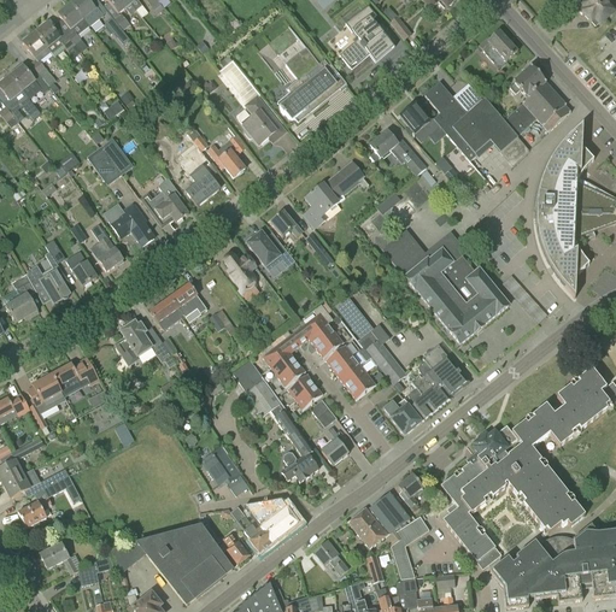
[(74,0),(71,3),(83,17),(84,17),(97,7),(91,0),(74,0)]
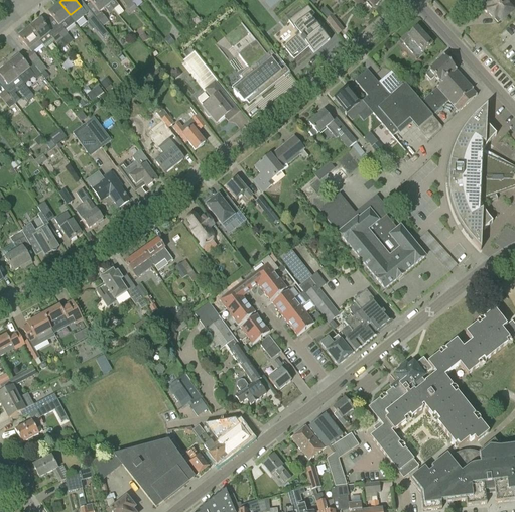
[(92,0),(100,9),(106,5),(110,10),(115,7),(110,1),(109,0),(92,0)]
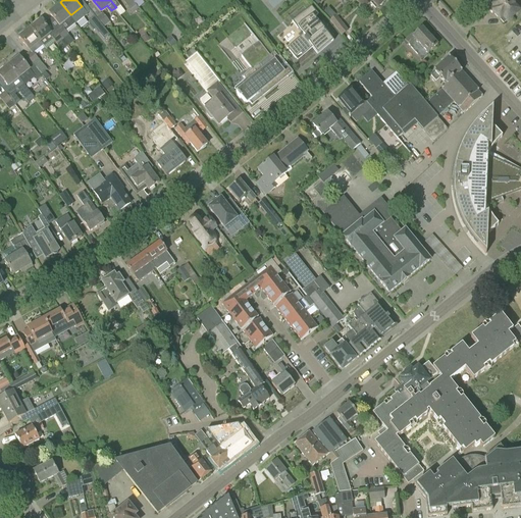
[(125,0),(134,10),(140,5),(135,0),(125,0)]
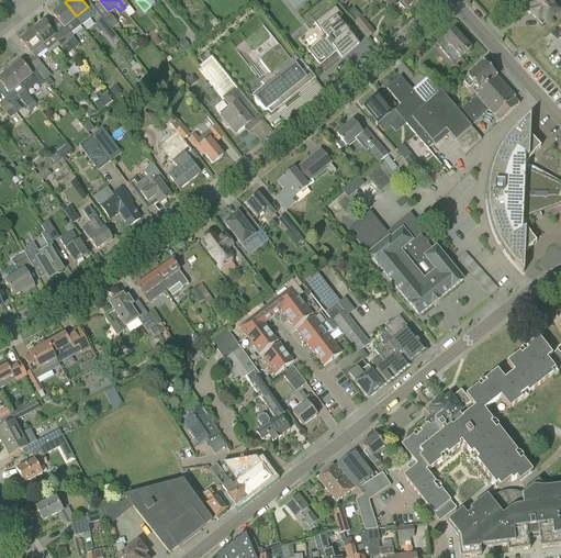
[(533,0),(528,4),(539,17),(543,21),(546,18),(547,20),(559,8),(552,0),(533,0)]
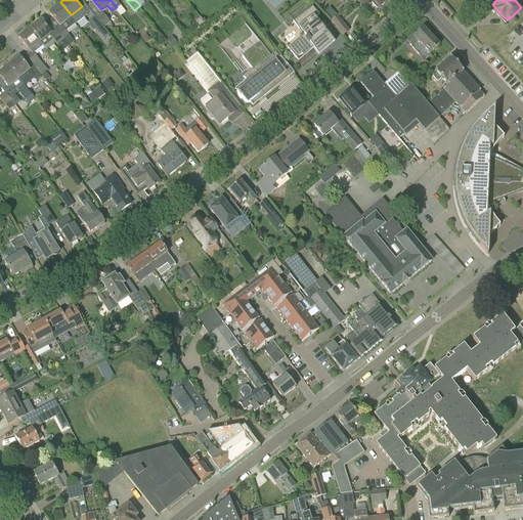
[(54,3),(49,8),(51,10),(50,11),(60,24),(56,27),(69,43),(76,38),(67,28),(62,23),(66,19),(71,25),(77,20),(72,14),(71,14),(60,2),(56,5),(54,3)]
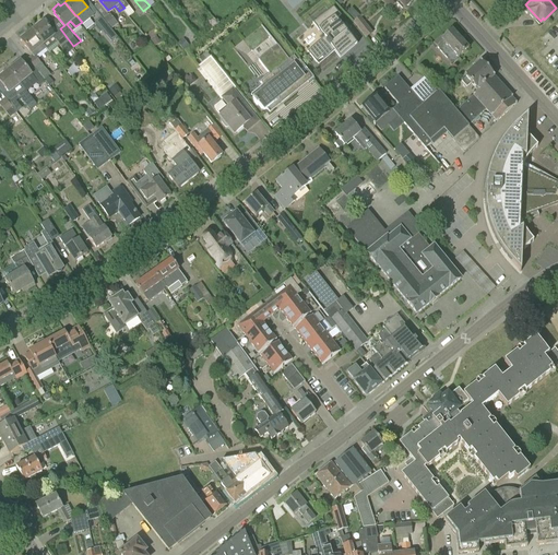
[(353,16),(359,10),(352,3),(345,11),(353,16)]
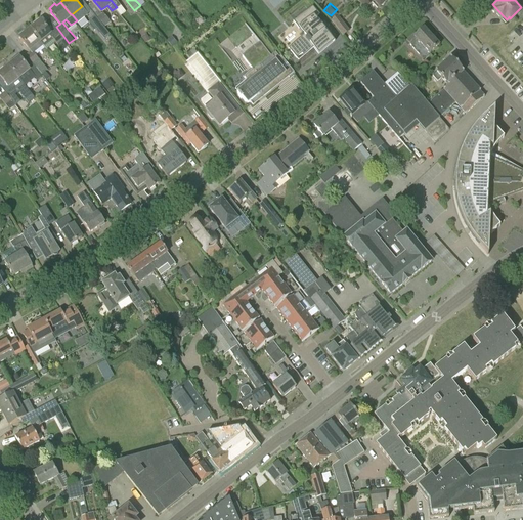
[(324,18),(320,22),(315,15),(319,12),(313,4),(303,12),(308,18),(300,26),(305,32),(289,45),(297,55),(303,51),(304,53),(313,45),(319,52),(335,39),(333,36),(337,33),(324,18)]
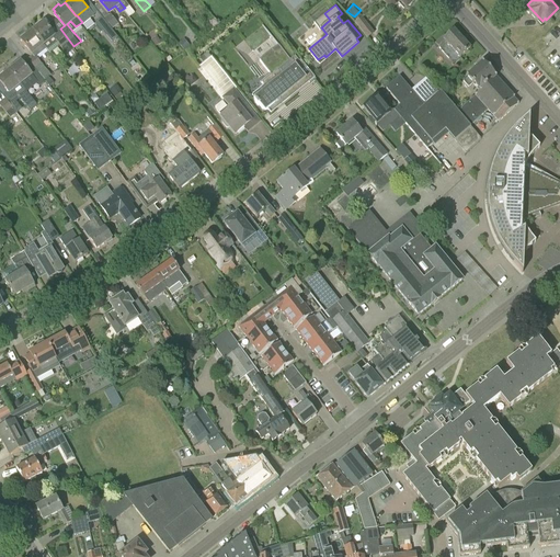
[(113,25),(120,21),(111,10),(104,15),(113,25)]
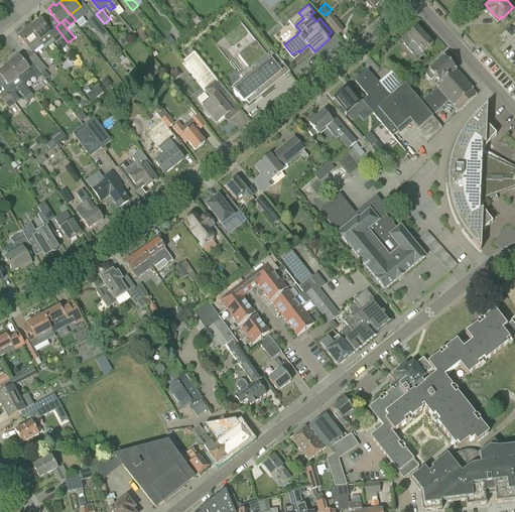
[(94,12),(89,17),(99,29),(104,25),(96,15),(94,12)]
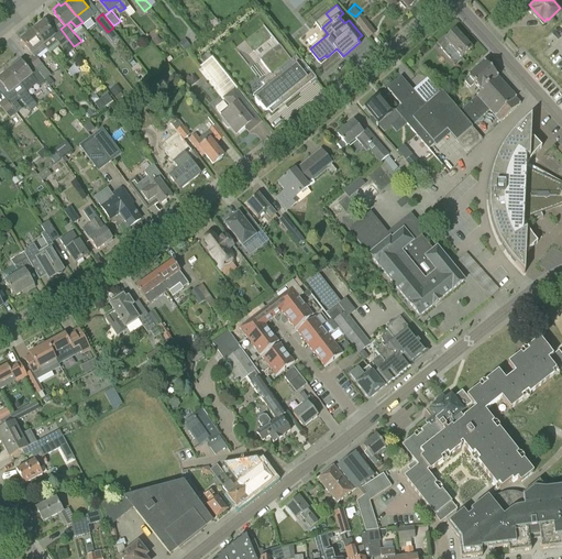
[(356,19),(368,35),(370,34),(376,29),(365,14),(364,13),(363,13),(356,19)]
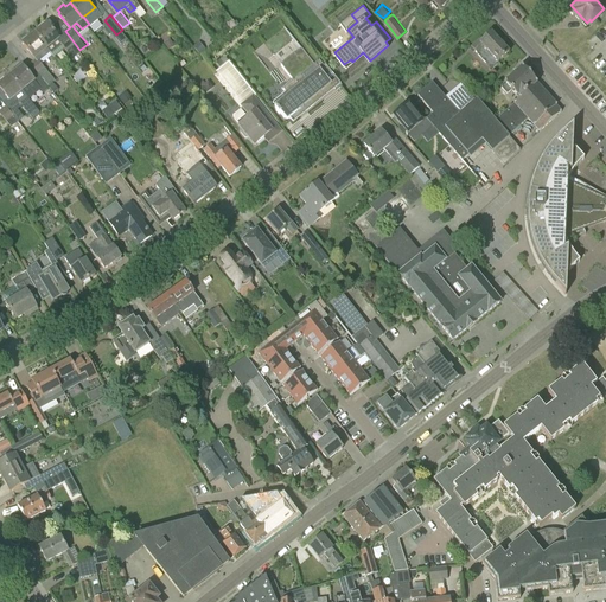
[(182,29),(187,24),(182,17),(176,21),(182,29)]
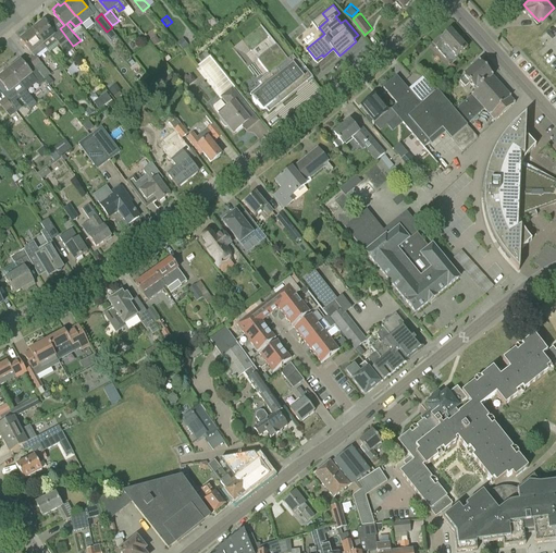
[(33,28),(44,41),(53,34),(58,38),(68,50),(73,46),(60,28),(54,33),(44,20),(41,17),(36,22),(38,24),(33,28)]
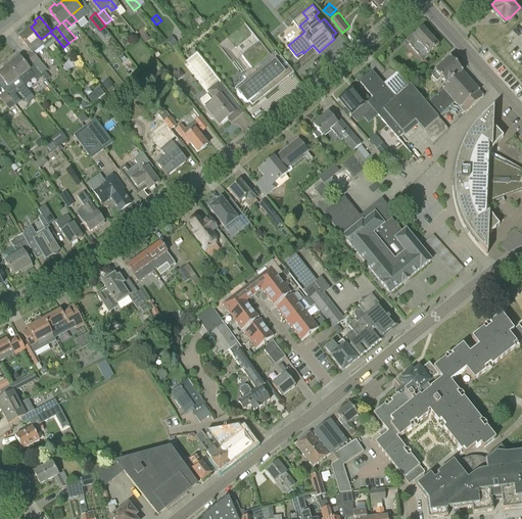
[(439,42),(423,26),(416,32),(414,30),(406,37),(412,44),(424,56),(430,51),(429,50),(439,42)]
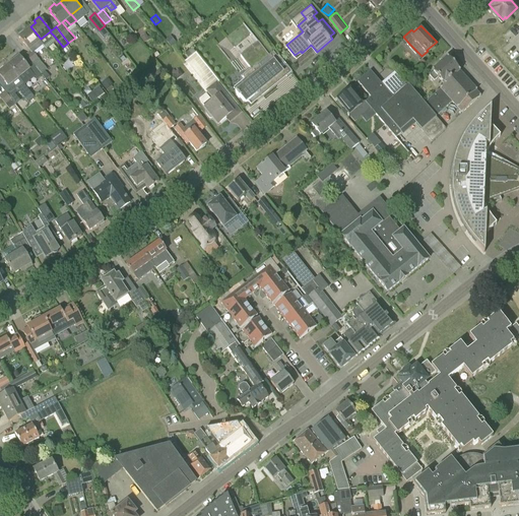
[(23,27),(18,31),(20,35),(29,48),(41,39),(30,26),(25,30),(23,27)]
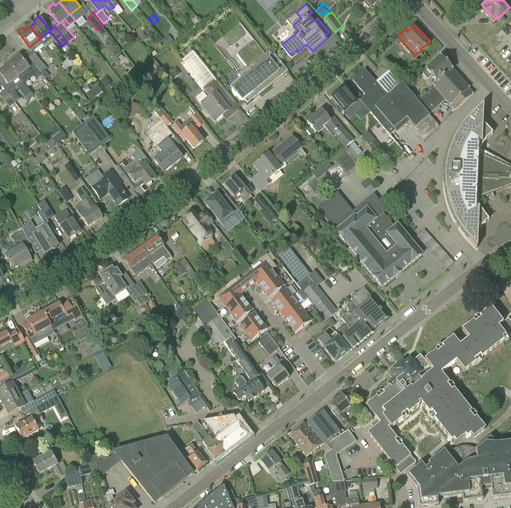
[(238,53),(248,65),(238,73),(242,78),(232,86),(234,89),(233,90),(235,93),(236,92),(240,97),(243,94),(247,99),(265,85),(271,80),(264,72),(274,64),(282,73),(288,69),(275,54),(274,55),(270,50),(267,53),(255,39),(238,53)]
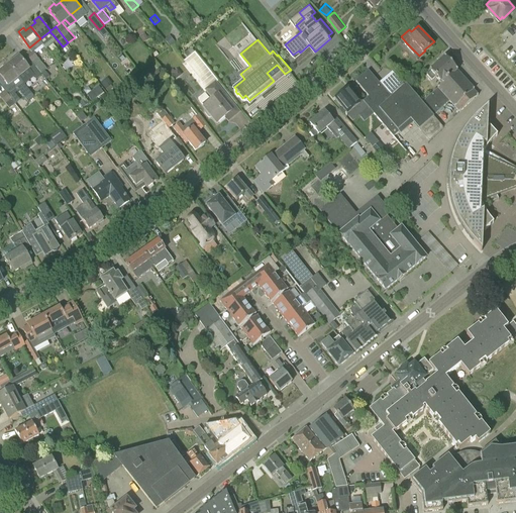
[(33,60),(41,71),(47,66),(31,46),(25,52),(32,60),(33,60)]
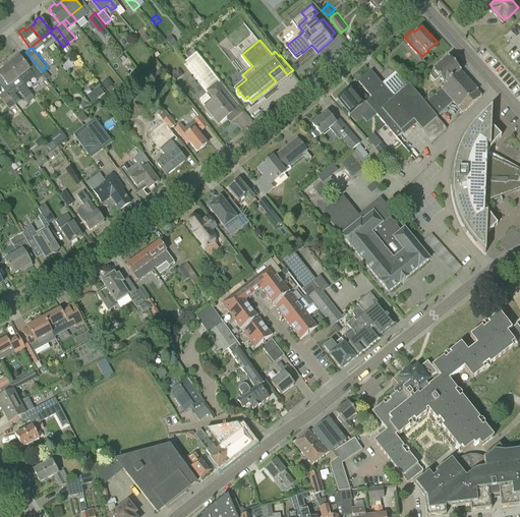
[(19,54),(18,53),(13,57),(14,58),(9,62),(20,75),(31,67),(19,54)]
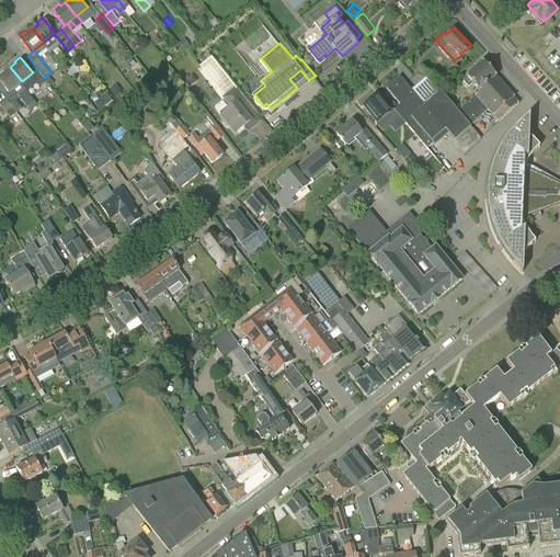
[(486,93),(502,79),(483,58),(467,74),(468,75),(464,78),(469,83),(473,79),(480,88),(486,93)]
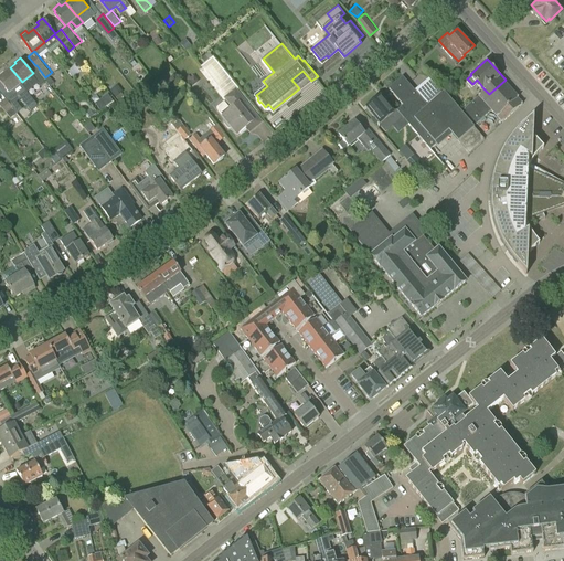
[(53,93),(56,91),(45,77),(36,65),(35,65),(40,71),(33,75),(38,81),(44,88),(45,87),(48,92),(51,90),(53,93)]
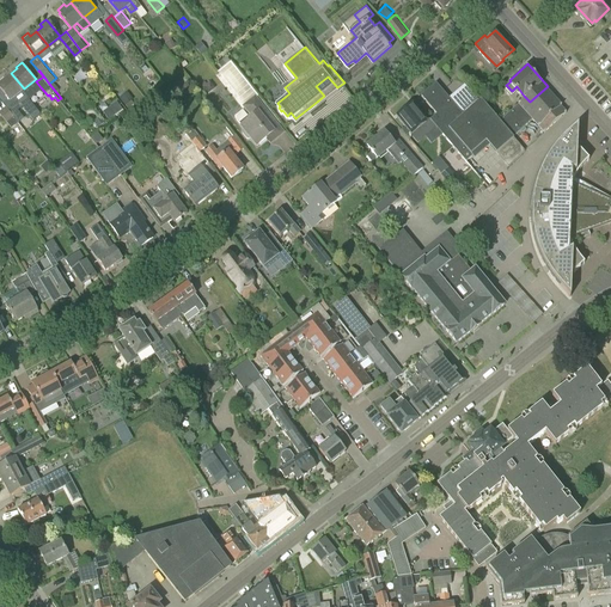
[(11,98),(12,97),(17,93),(25,103),(31,98),(24,89),(11,73),(6,78),(4,75),(0,78),(0,84),(2,87),(11,98)]
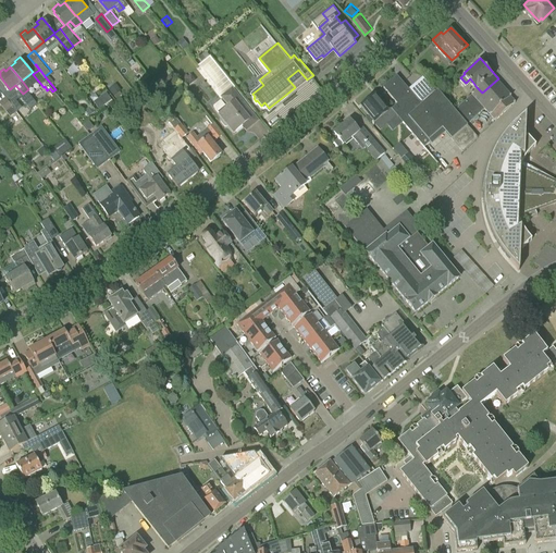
[(190,82),(196,77),(190,69),(182,76),(185,81),(188,80),(190,82)]
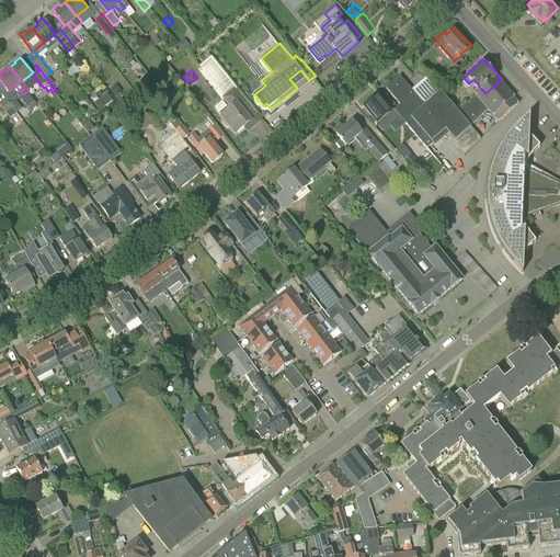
[(486,93),(480,88),(458,109),(441,88),(425,102),(400,74),(387,84),(401,101),(395,106),(393,105),(406,120),(427,145),(433,140),(432,138),(446,126),(466,150),(482,135),(471,122),(489,105),(494,112),(500,118),(520,100),(514,94),(515,93),(502,79),(486,93)]
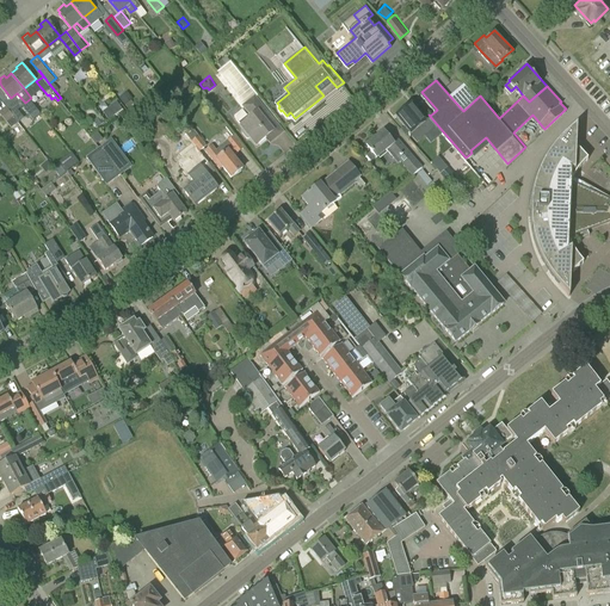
[(242,106),(235,113),(241,122),(244,125),(242,128),(242,129),(247,135),(248,135),(251,135),(257,142),(271,130),(273,134),(275,135),(276,135),(282,129),(254,94),(244,103),(250,110),(247,112),(242,106)]
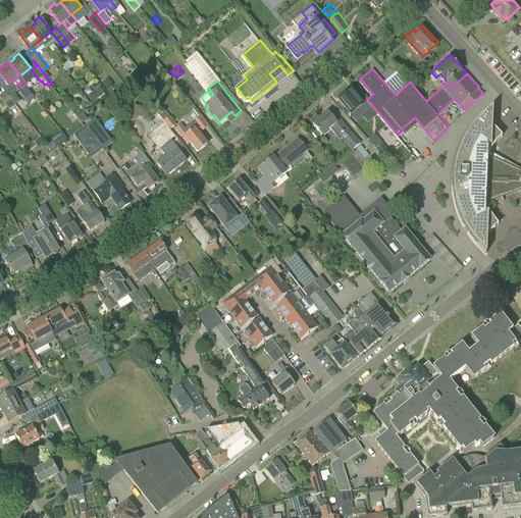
[(93,99),(105,91),(100,84),(89,93),(93,99)]
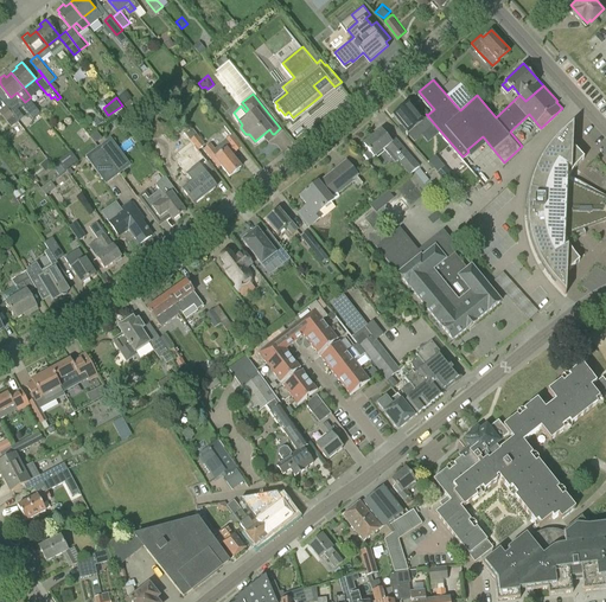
[(439,129),(426,114),(422,117),(408,102),(395,113),(415,138),(422,132),(427,139),(439,129)]
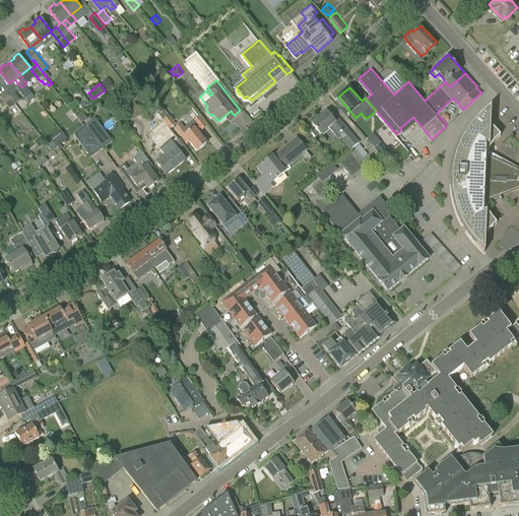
[(5,88),(0,91),(0,92),(10,106),(16,102),(5,88)]
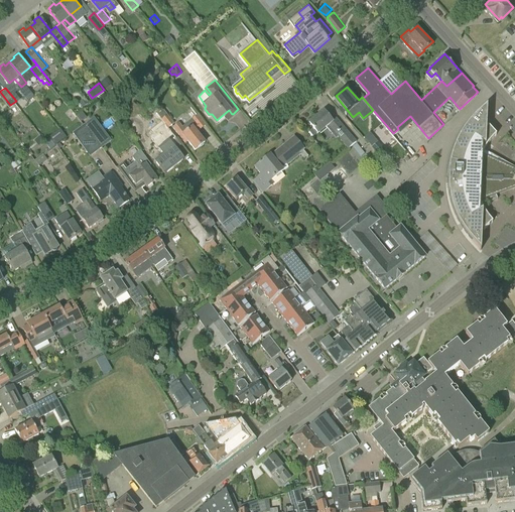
[(486,125),(485,124),(487,122),(488,102),(477,112),(471,119),(466,126),(461,133),(456,143),(453,152),(451,162),(449,173),(449,183),(451,194),(454,204),(457,214),(461,222),(466,229),(472,236),(472,237),(481,247),(482,228),(480,226),(482,225),(484,227),(493,219),(487,212),(482,203),(479,194),(489,190),(490,195),(492,199),(498,196),(497,193),(496,188),(514,182),(514,163),(493,151),(490,154),(483,151),(487,144),(491,137),(497,132),(489,123),(486,125)]
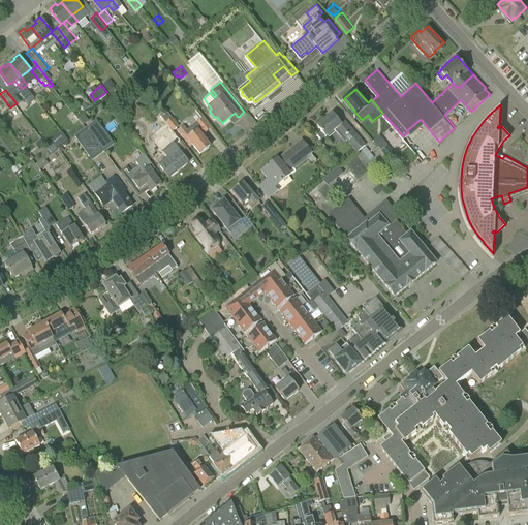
[(174,128),(180,123),(167,109),(161,113),(174,128)]
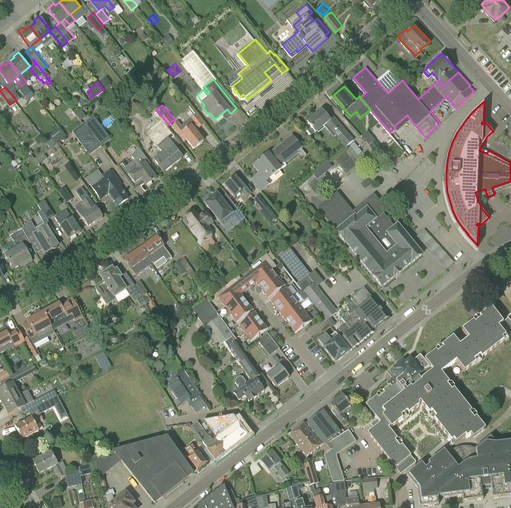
[(168,124),(156,109),(154,106),(150,109),(160,122),(158,124),(151,129),(153,133),(151,135),(163,152),(158,156),(167,168),(183,156),(169,138),(175,133),(168,124)]
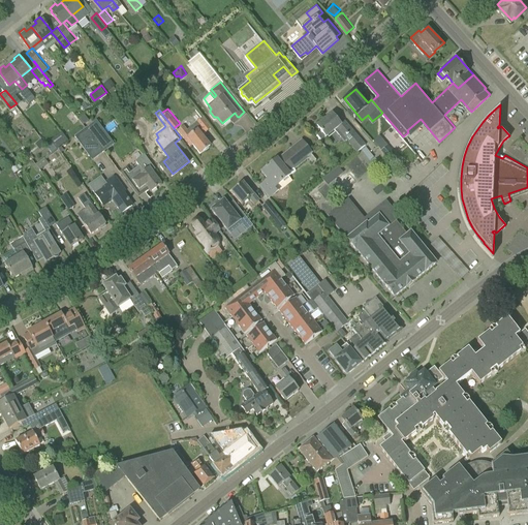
[(347,130),(341,122),(333,111),(317,123),(327,134),(328,133),(330,134),(337,128),(345,139),(346,137),(356,150),(367,142),(352,126),(347,130)]
